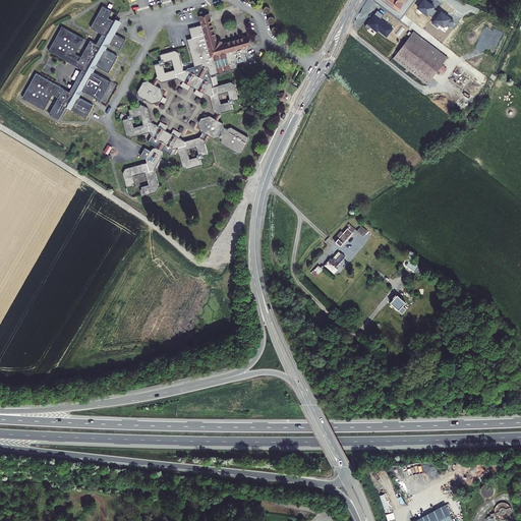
[(386,0),(398,9),(404,0),(386,0)]
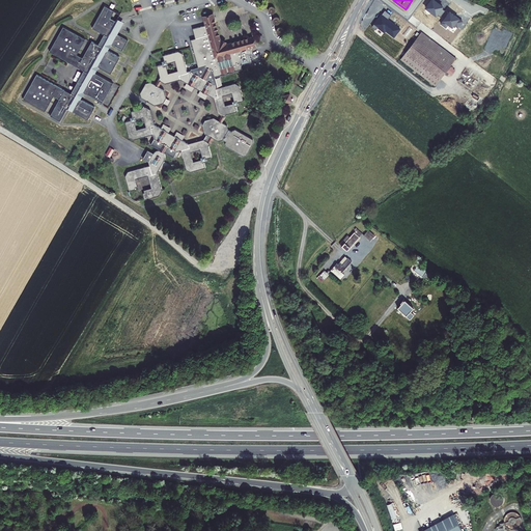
[(443,6),(434,0),(429,0),(425,7),(436,16),(443,6)]
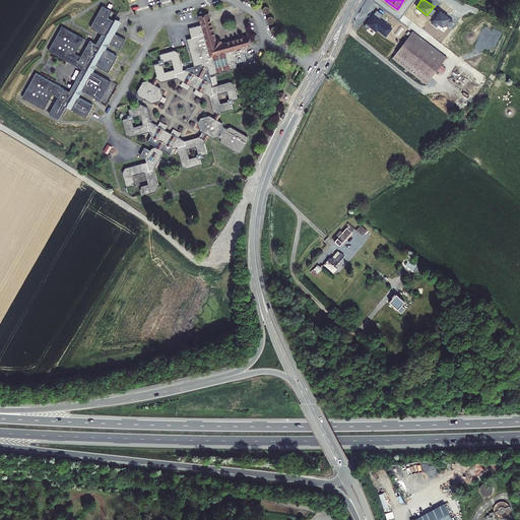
[(76,55),(83,40),(62,27),(49,51),(84,71),(72,93),(36,74),(23,99),(45,110),(53,95),(58,99),(49,115),(59,120),(66,109),(85,118),(92,107),(78,98),(81,92),(100,102),(111,82),(92,72),(95,67),(108,73),(117,58),(105,50),(108,45),(119,51),(126,40),(115,35),(120,25),(113,22),(117,15),(103,7),(90,28),(105,36),(99,46),(89,42),(81,57),(76,55)]
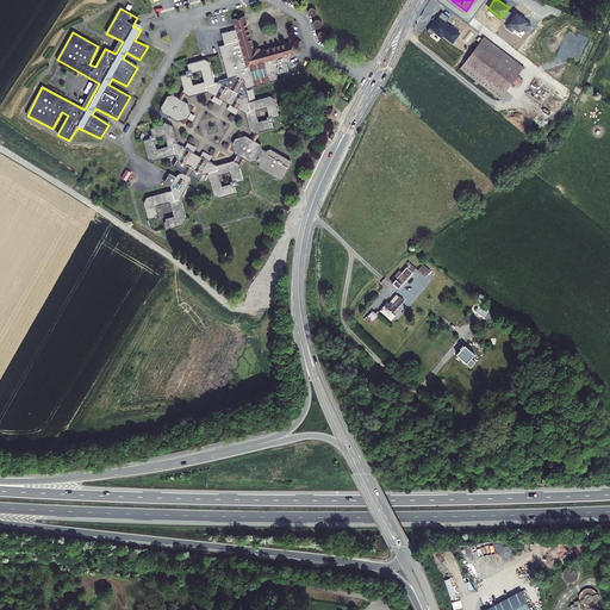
[(528,20),(516,13),(505,29),(512,33),(515,29),(520,32),(522,29),(527,32),(531,25),(527,22),(528,20)]
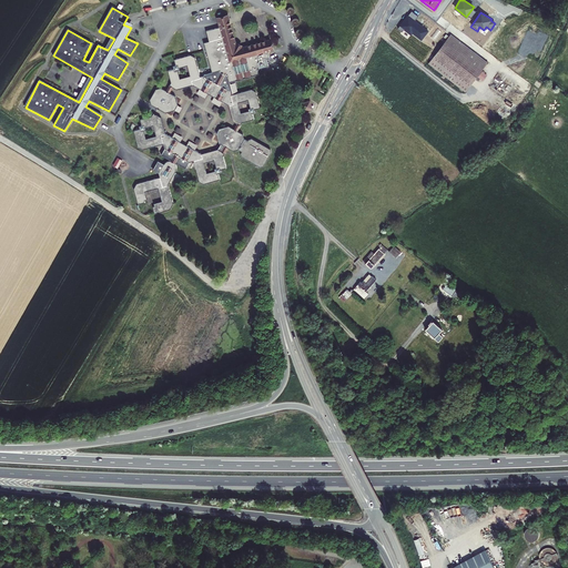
[(237,40),(229,13),(217,17),(220,28),(208,31),(210,41),(205,42),(213,73),(221,70),(222,74),(225,75),(230,73),(231,82),(261,74),(260,69),(270,67),(267,52),(274,50),(272,39),(245,44),(237,40)]
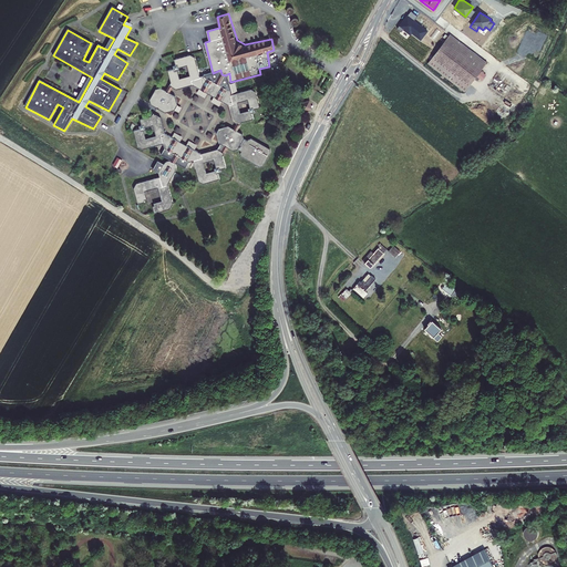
[(421,41),(429,31),(406,16),(400,26),(421,41)]
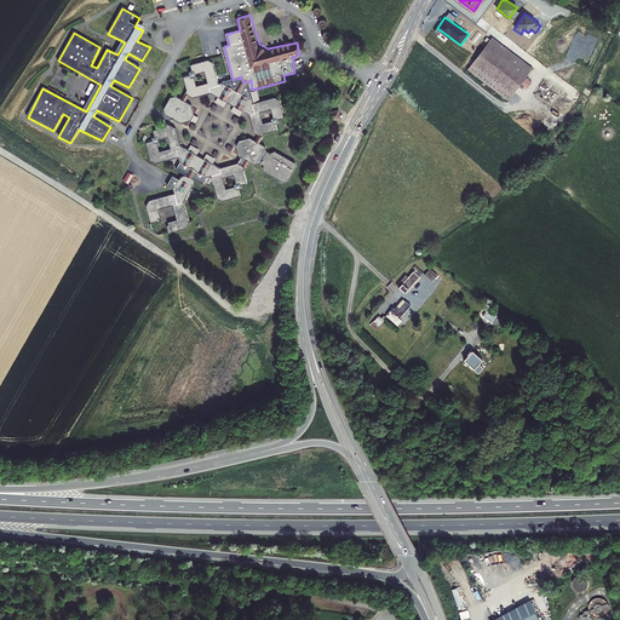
[(532,67),(491,35),(475,58),(515,90),(532,67)]
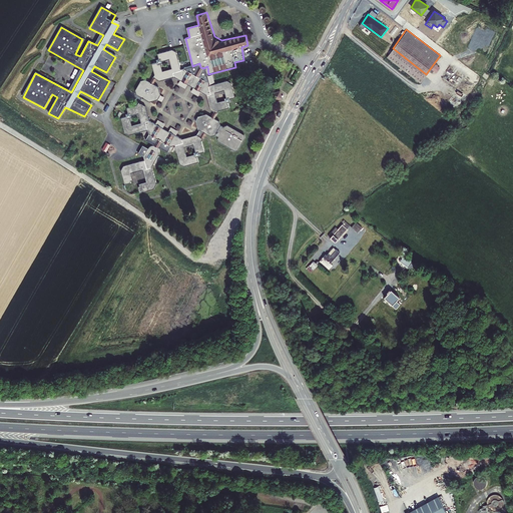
[(149,64),(153,76),(161,81),(173,77),(208,95),(210,108),(218,112),(219,111),(230,107),(231,101),(231,99),(235,98),(233,83),(227,80),(209,85),(209,81),(184,69),(181,70),(177,51),(172,49),(155,54),(157,59),(154,60),(155,62),(149,64)]
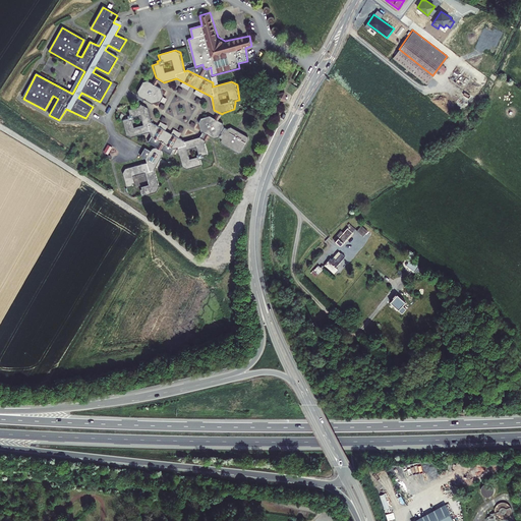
[(443,73),(447,67),(443,64),(439,70),(443,73)]
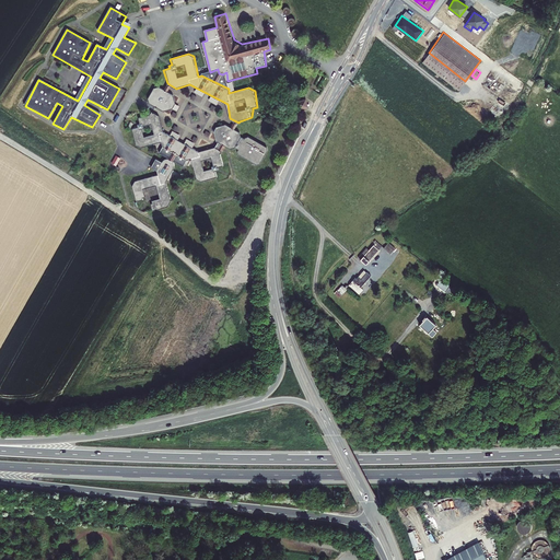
[(165,111),(174,109),(177,104),(175,95),(161,86),(155,89),(149,98),(150,103),(165,111)]
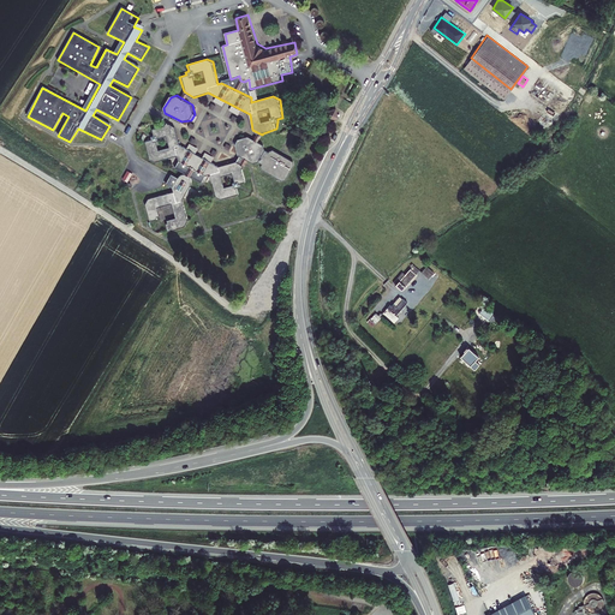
[(329,120),(339,118),(336,107),(327,111),(329,120)]
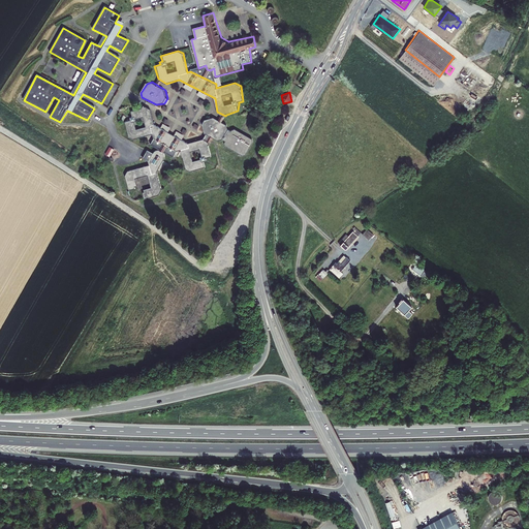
[(123,122),(127,134),(135,139),(148,135),(184,154),(186,168),(194,173),(195,170),(207,167),(206,161),(208,159),(212,157),(210,143),(204,138),(185,145),(185,139),(159,127),(156,128),(152,109),(147,106),(129,112),(131,118),(128,118),(129,121),(123,122)]
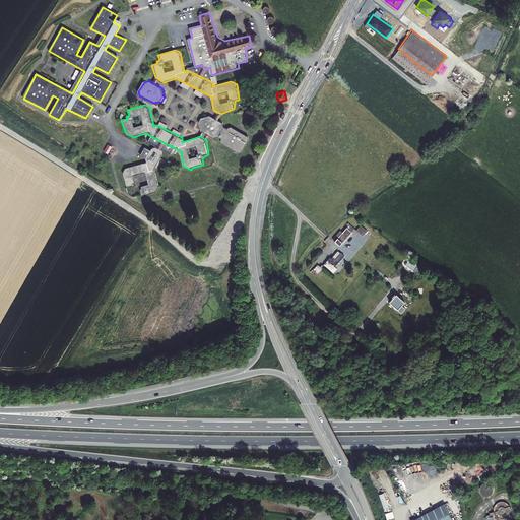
[(210,115),(201,118),(199,122),(201,130),(216,138),(220,136),(224,128),(222,122),(210,115)]
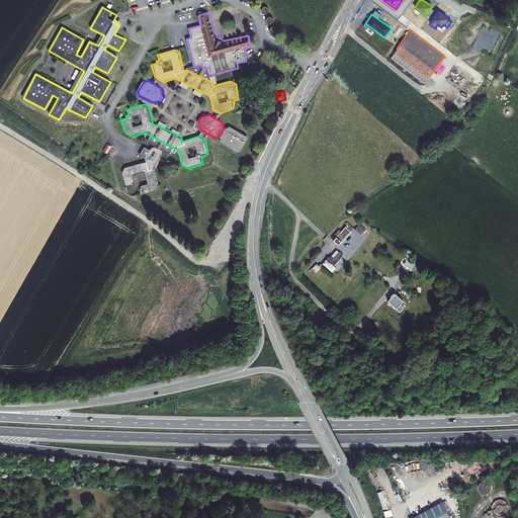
[(133,181),(136,181),(134,174),(146,171),(149,182),(143,184),(143,186),(140,187),(142,194),(157,190),(159,186),(154,169),(162,154),(161,150),(156,147),(152,147),(147,157),(147,162),(126,167),(123,172),(127,186),(134,184),(133,181)]
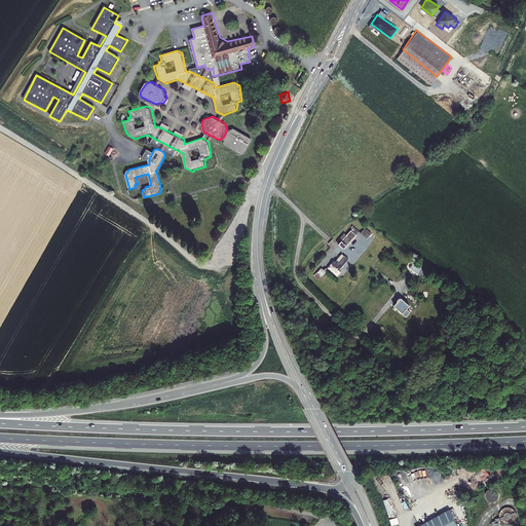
[(352,225),(349,229),(355,235),(359,232),(352,225)]
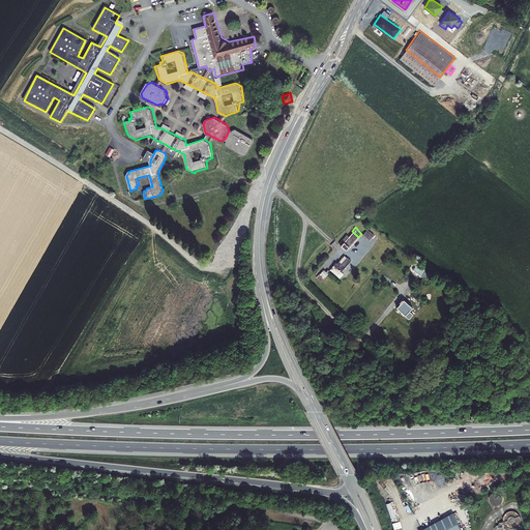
[(367,230),(362,235),(370,241),(375,236),(367,230)]
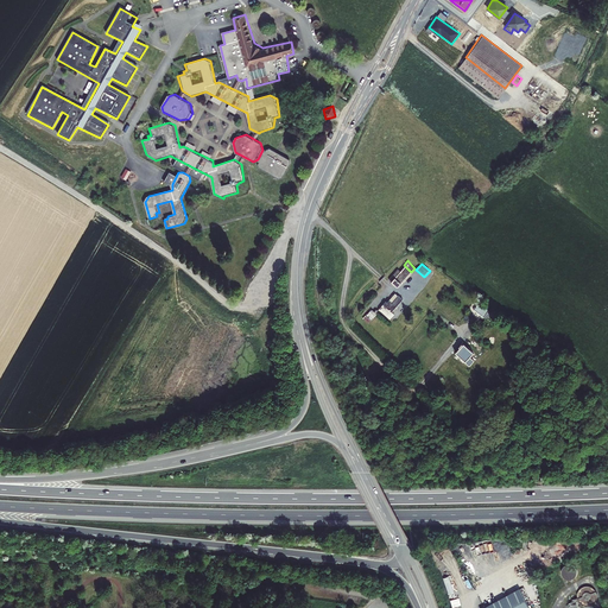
[(388,280),(393,286),(399,286),(411,272),(404,265),(388,280)]
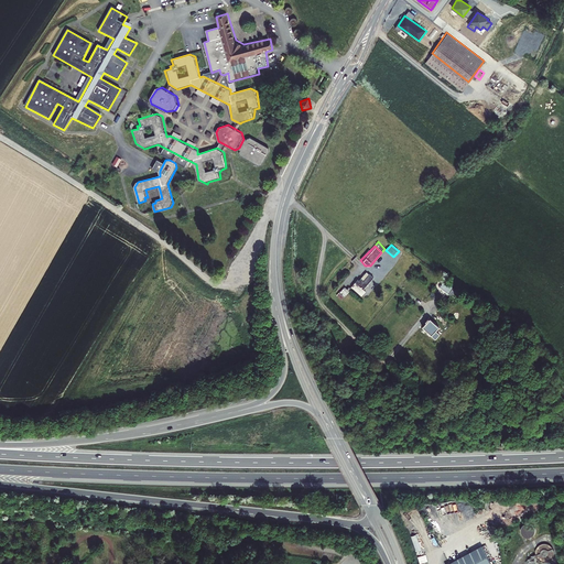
[(354,280),(351,282),(359,291),(370,279),(367,274),(359,281),(357,279),(355,281),(354,280)]
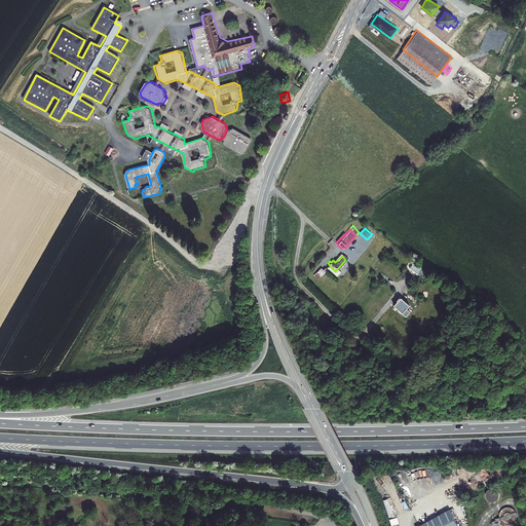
[(411,263),(406,270),(416,277),(421,271),(411,263)]
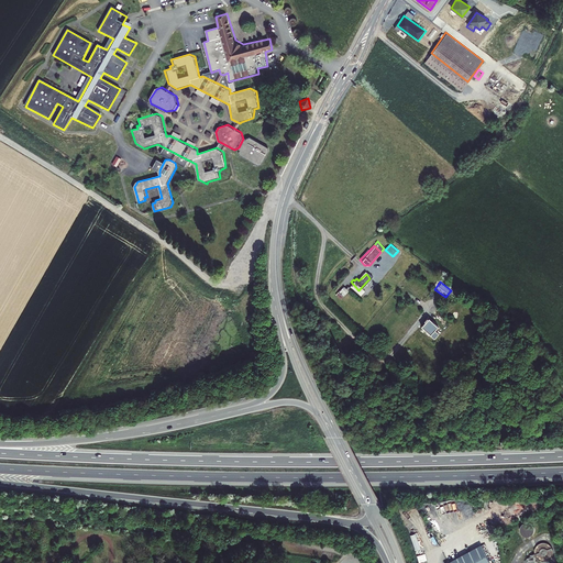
[(342,290),(335,296),(340,300),(345,294),(342,290)]
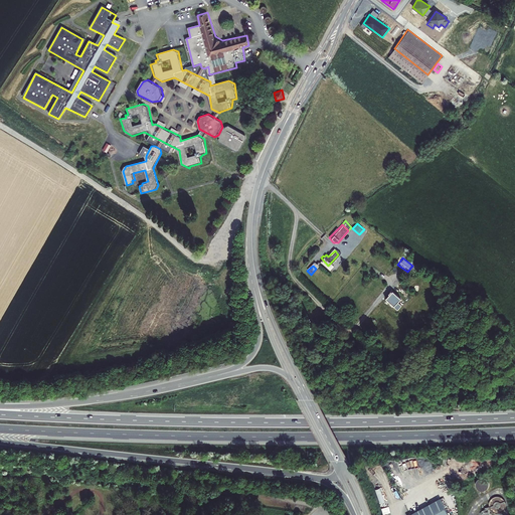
[(389,291),(381,299),(390,307),(393,303),(394,305),(399,300),(389,291)]
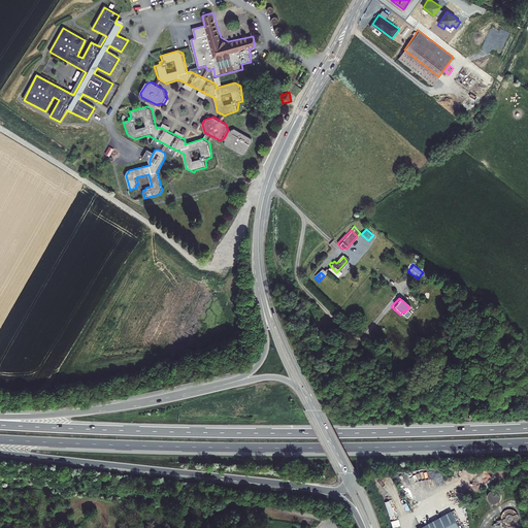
[(386,501),(391,516),(396,515),(391,499),(386,501)]
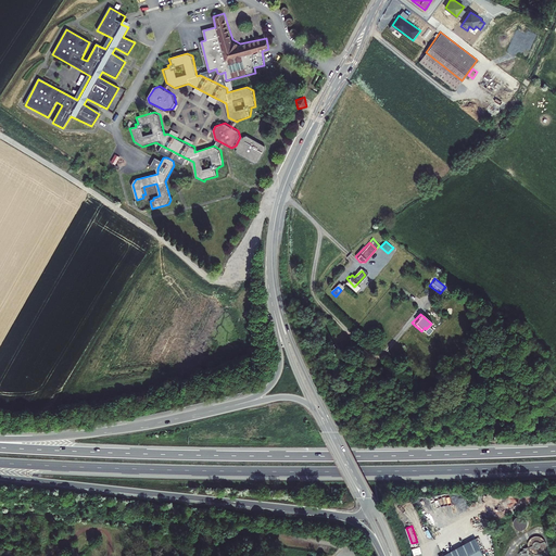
[(447,554),(443,555),(484,555),(476,539),(447,554)]
